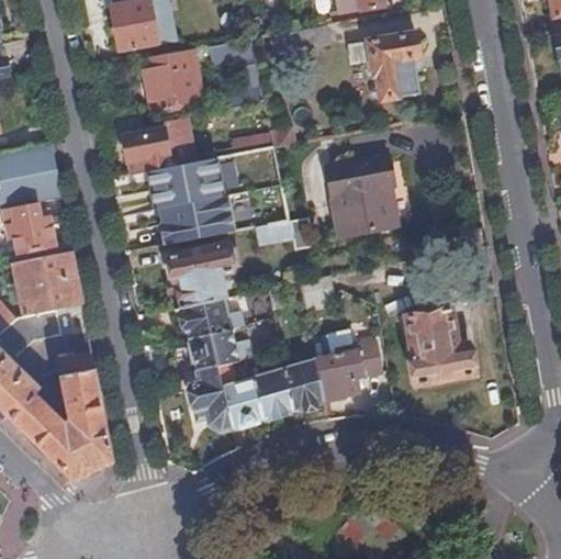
[(176,37),(171,14),(154,18),(149,0),(111,0),(121,49),(176,37)]
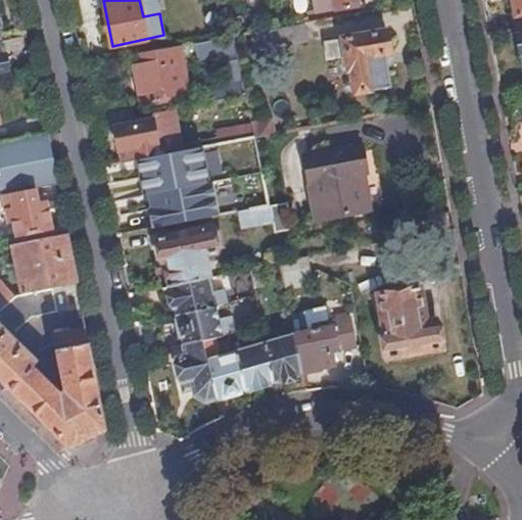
[(313,0),(315,12),(360,4),(359,0),(313,0)]
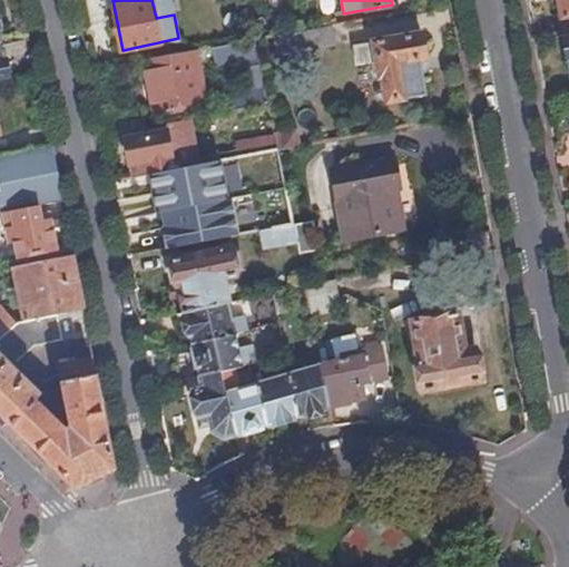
[(558,0),(563,30),(568,28),(568,0),(558,0)]
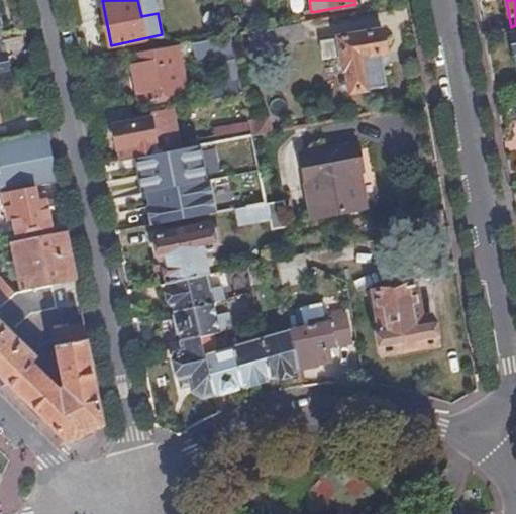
[(301,37),(298,22),(246,32),(244,32),(247,47),(301,37)]
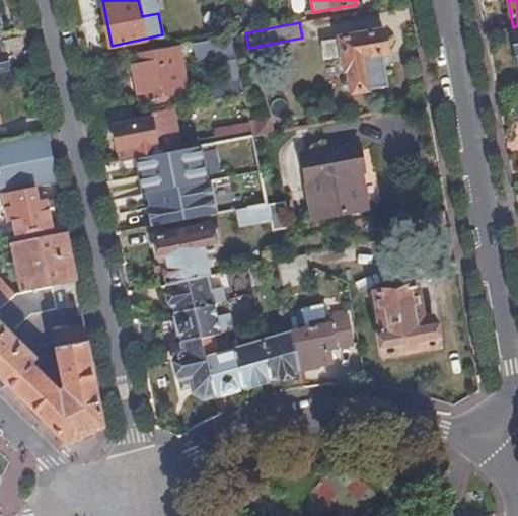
[(388,86),(382,53),(388,52),(384,30),(328,41),(331,52),(343,50),(347,69),(349,68),(354,92),(388,86)]
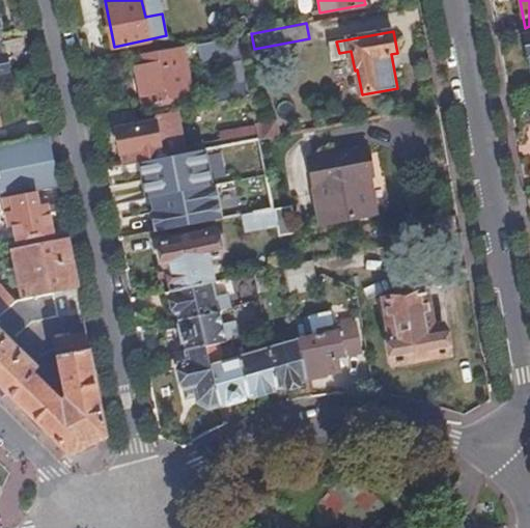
[(251,96),(238,36),(198,44),(201,62),(229,58),(234,85),(207,90),(210,104),(251,96)]
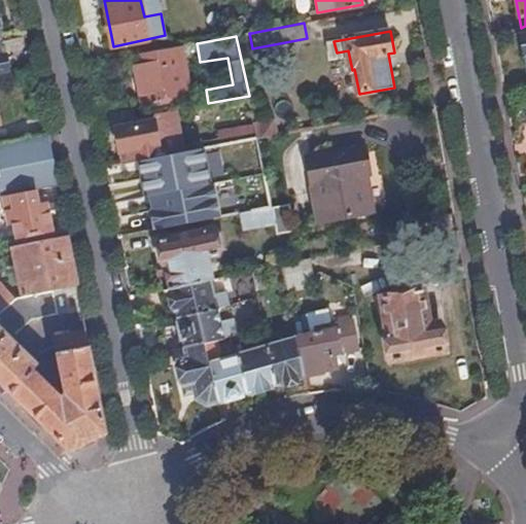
[(193,95),(182,45),(134,54),(143,104),(193,95)]
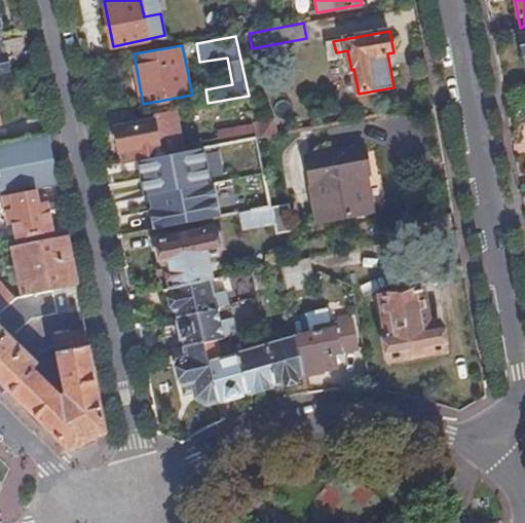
[(135,117),(132,101),(94,107),(97,123),(102,122),(114,120),(135,117)]
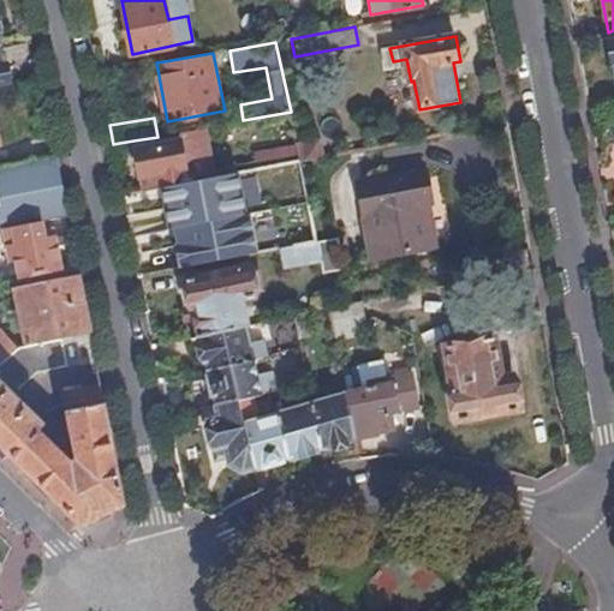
[(212,178),(203,129),(158,137),(133,141),(139,175),(144,174),(147,190),(172,185),(212,178)]
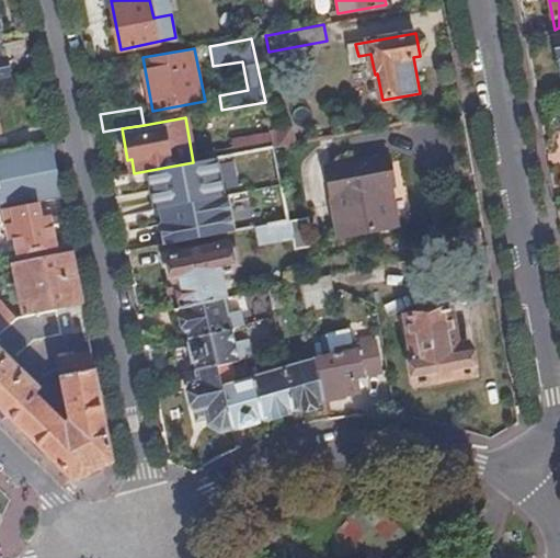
[(294,144),(292,128),(271,133),(271,135),(274,148),(294,144)]
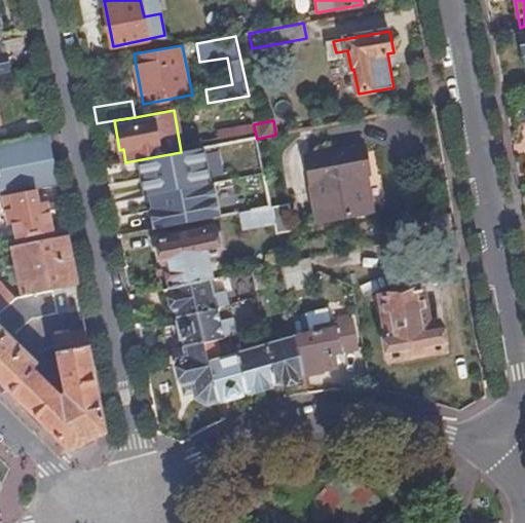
[(257,139),(254,126),(217,133),(219,145),(257,139)]
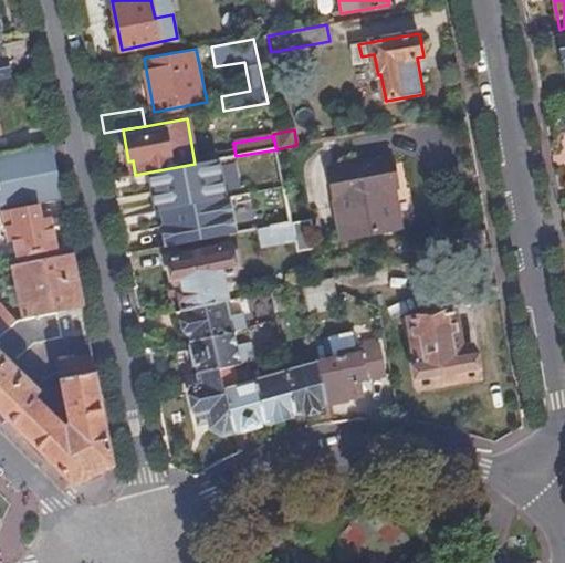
[(0,209),(6,209),(40,202),(63,197),(51,143),(0,153),(0,209)]
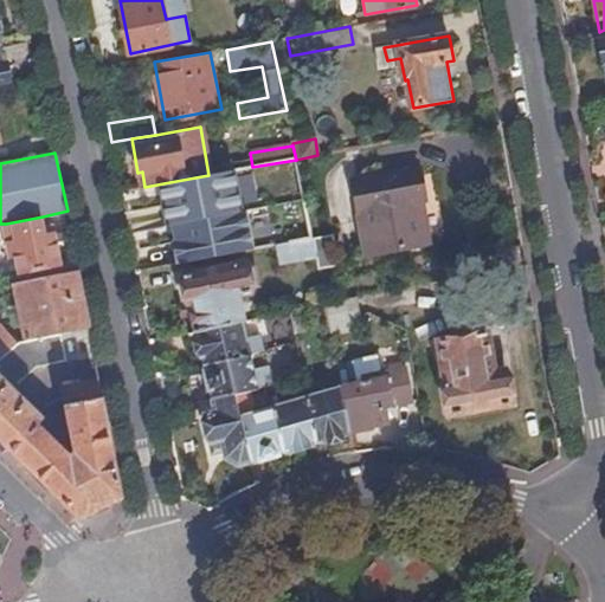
[(313,239),(296,160),(252,167),(208,175),(169,182),(173,207),(276,188),(280,209),(284,208),(290,244),(313,239)]
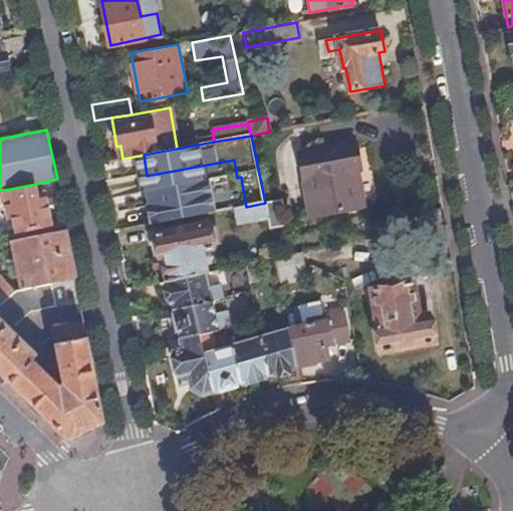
[(362,206),(356,169),(359,168),(355,144),(301,155),(311,215),(362,206)]
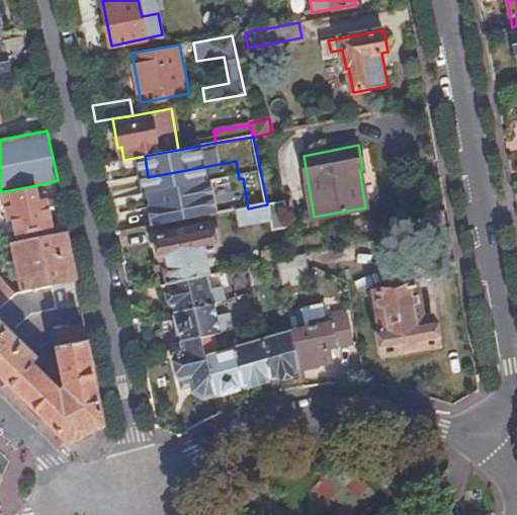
[(36,185),(5,191),(10,220),(15,219),(18,232),(54,225),(48,199),(39,200),(36,185)]
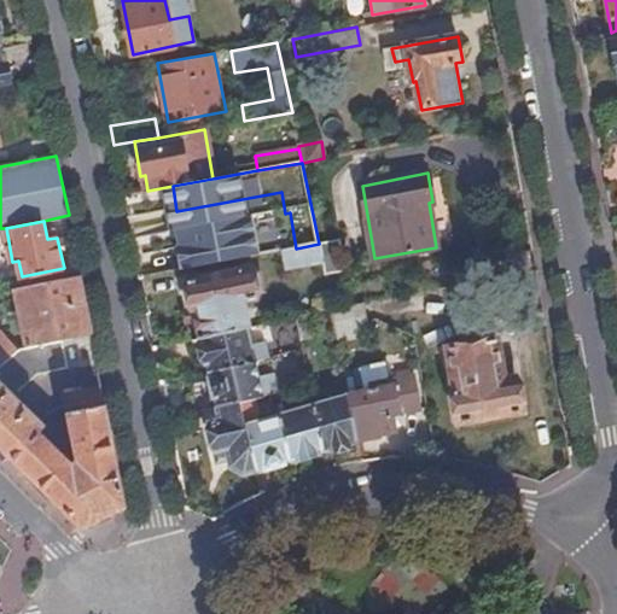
[(338,258),(343,255),(341,240),(319,244),(296,249),(284,251),(287,269),(325,263),(326,274),(341,272),(338,258)]
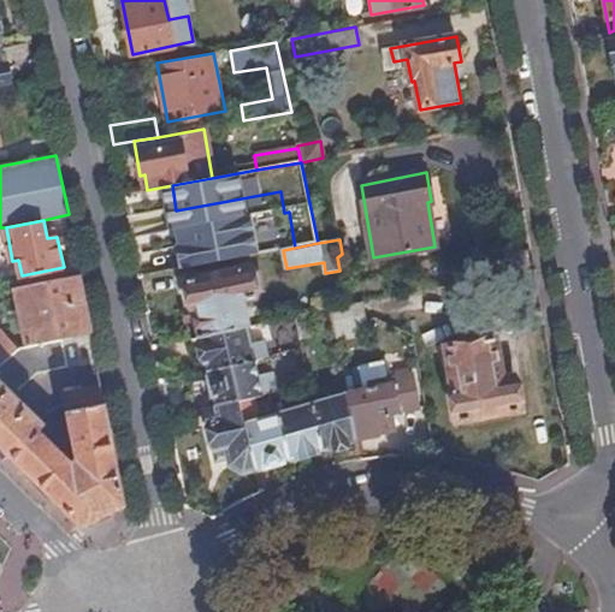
[(256,296),(250,271),(248,268),(185,280),(197,338),(201,337),(247,327),(248,327),(243,302),(253,299),(256,296)]
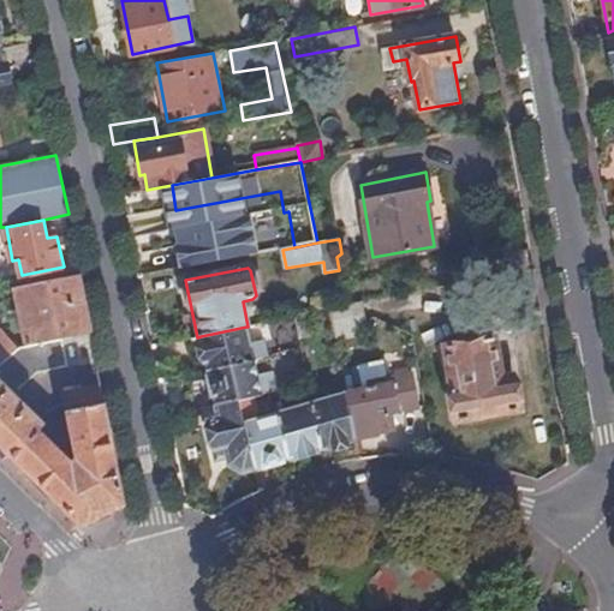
[(17,286),(29,345),(75,336),(91,333),(79,274),(17,286)]
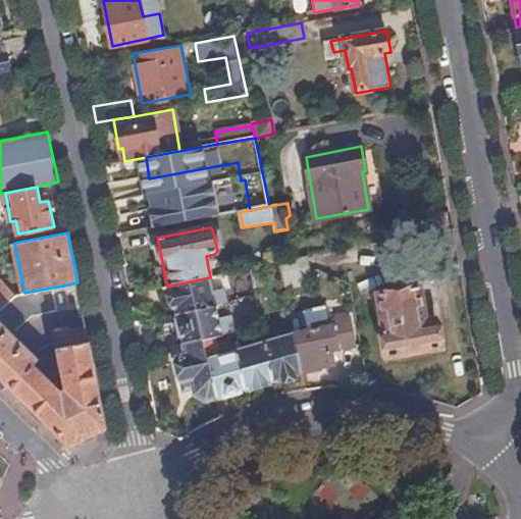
[(310,272),(308,257),(280,262),(282,277),(310,272)]
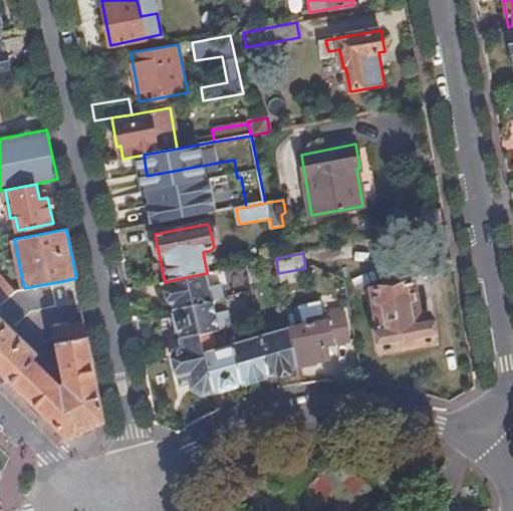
[(306,278),(306,273),(305,268),(278,273),(280,284),(306,278)]
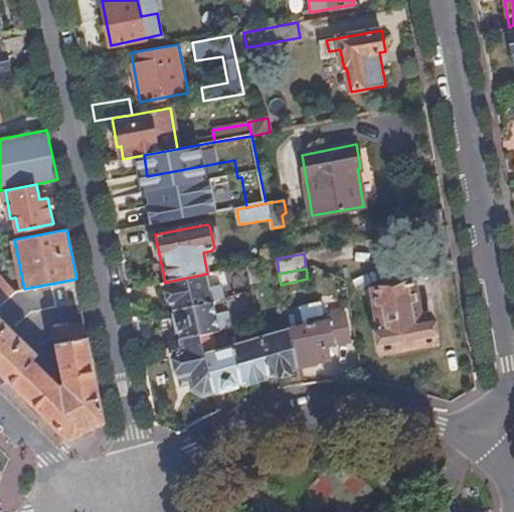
[(212,303),(206,274),(168,282),(169,287),(168,288),(171,302),(176,301),(179,309),(212,303)]
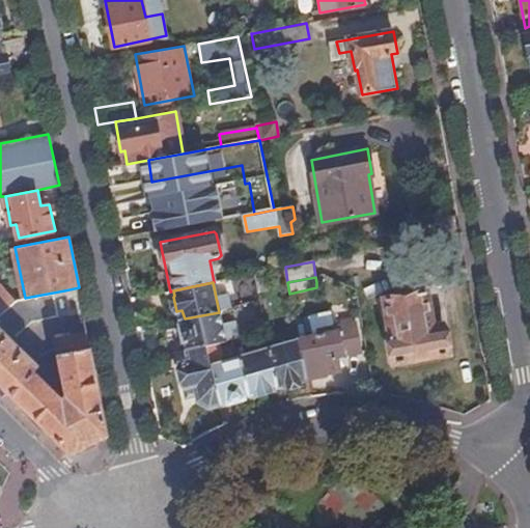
[(68,314),(64,290),(25,298),(20,299),(0,315),(0,383),(72,454),(109,436),(88,332),(55,338),(66,395),(61,397),(39,376),(42,366),(14,339),(36,321),(68,314)]
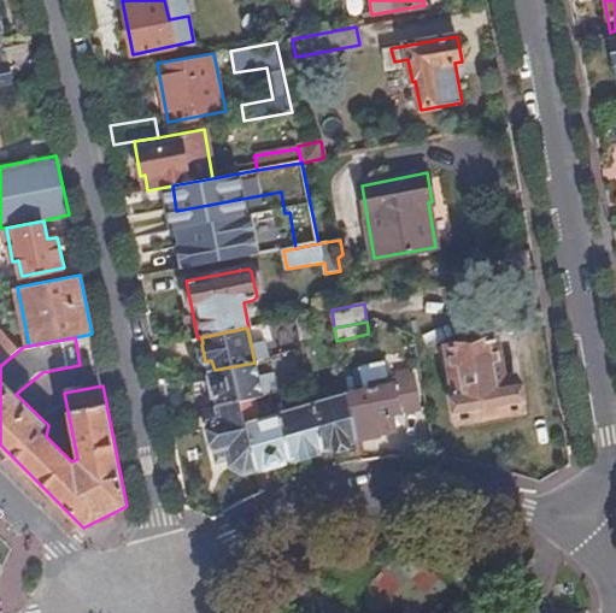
[(503,377),(496,340),(447,348),(455,389),(452,389),(458,423),(521,412),(515,376),(503,377)]
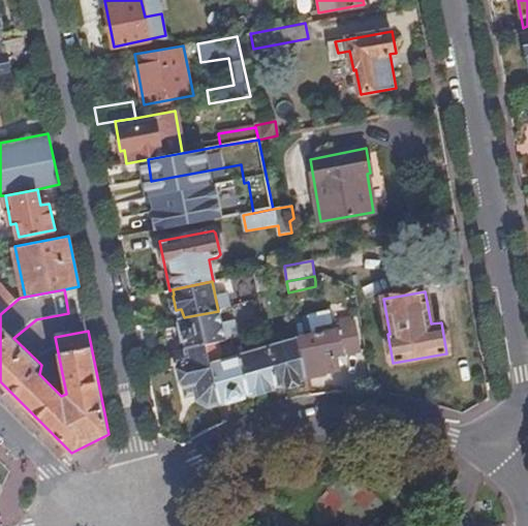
[(265,329),(258,301),(247,303),(254,332),(265,329)]
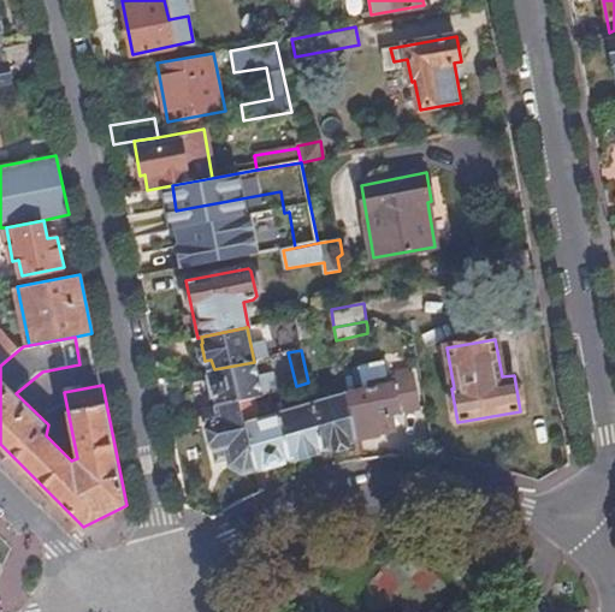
[(272,392),(268,378),(258,380),(254,362),(214,369),(207,372),(214,405),(236,400),(244,398),(272,392)]
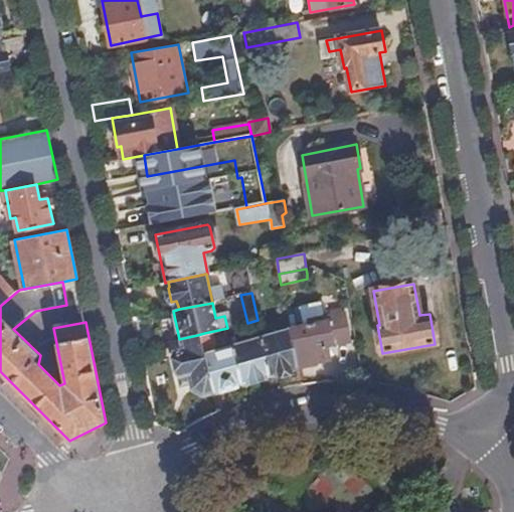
[(330,362),(327,346),(350,341),(344,314),(324,318),(309,321),(310,326),(290,330),(297,369),(330,362)]
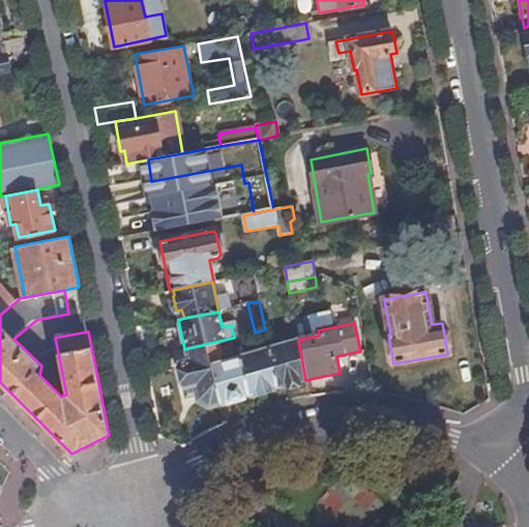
[(305,380),(298,340),(269,348),(277,388),(305,380)]
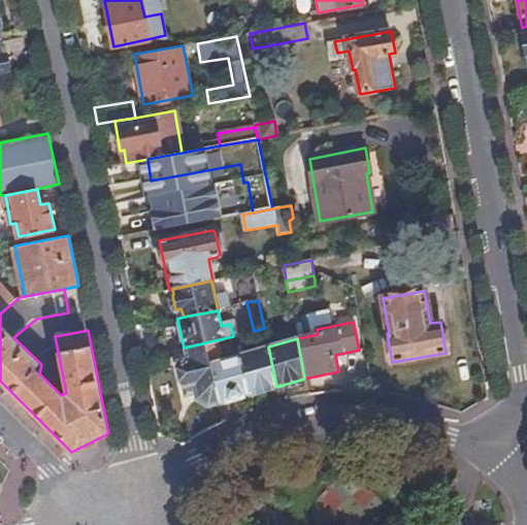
[(249,395),(238,355),(216,361),(209,341),(202,343),(219,403),(249,395)]
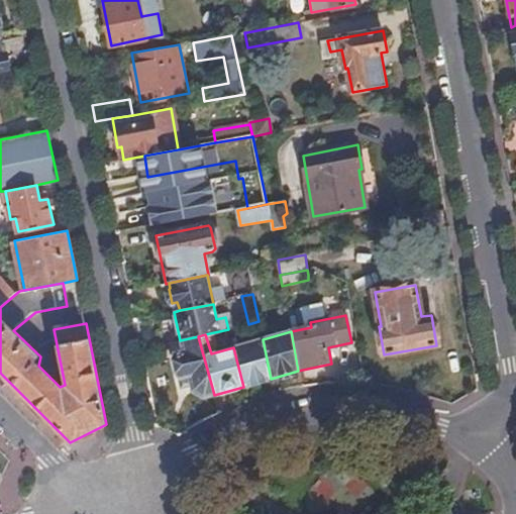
[(214,395),(198,336),(180,340),(183,353),(176,354),(181,377),(189,375),(193,392),(204,397),(214,395)]
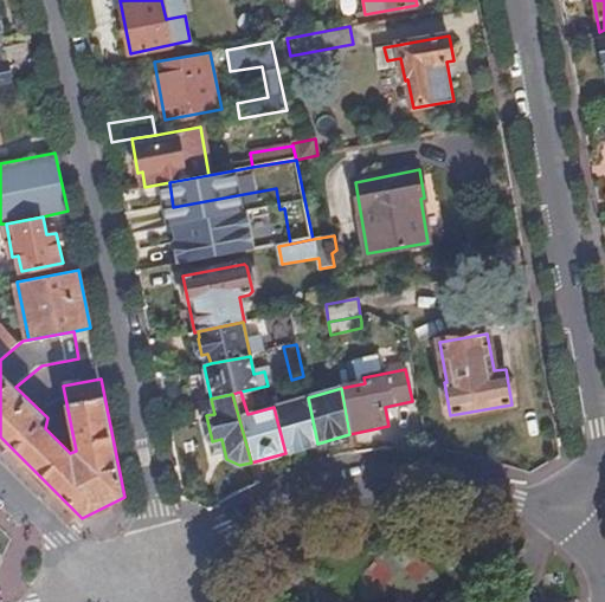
[(317,444),(308,397),(274,407),(285,453),(317,444)]
